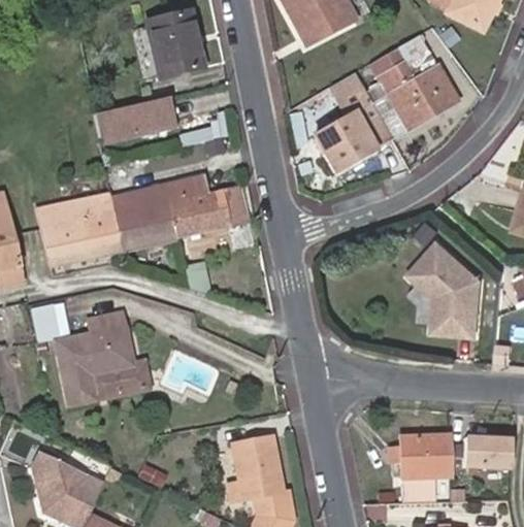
[(289,0),(310,44),(358,20),(349,0),(289,0)]
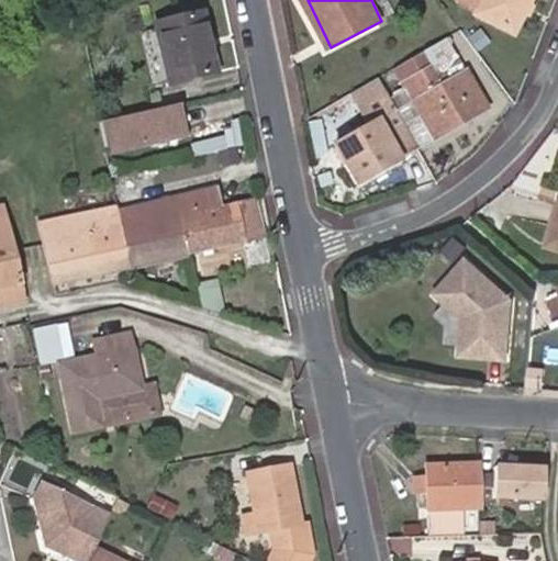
[(483,0),(480,8),(478,11),(516,33),(526,14),(533,2),(534,0),(483,0)]
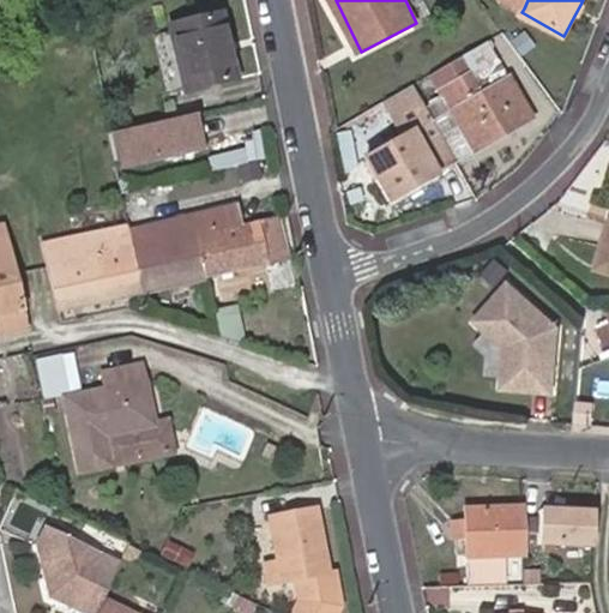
[(582,2),(574,16),(584,22),(592,7),(582,2)]
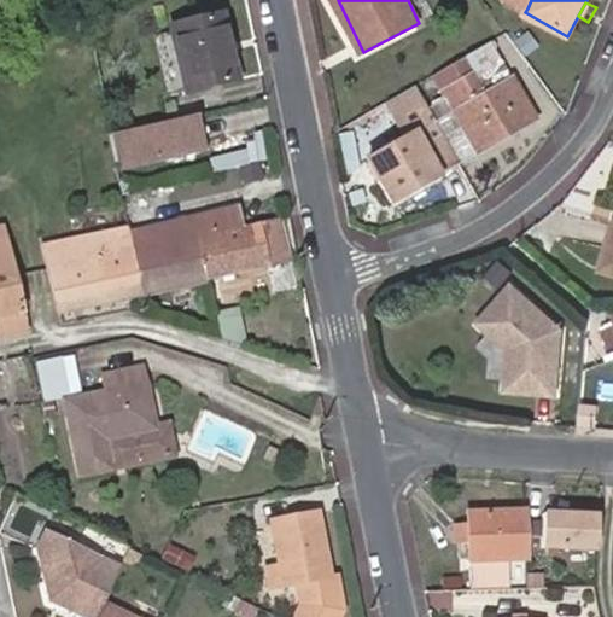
[(238,83),(225,21),(175,30),(186,95),(238,83)]
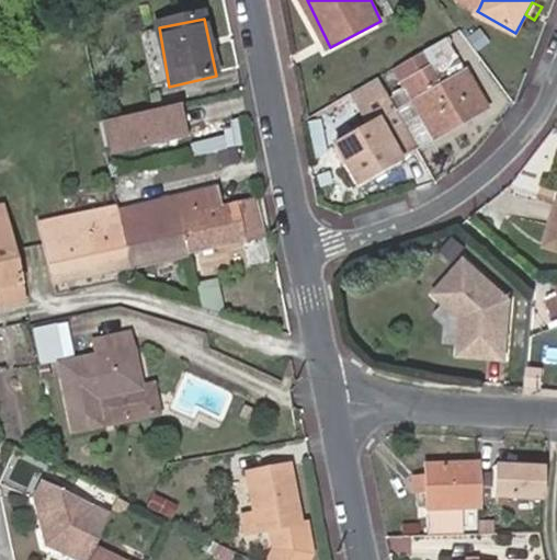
[(468,70),(447,35),(421,50),(443,86),(468,70)]
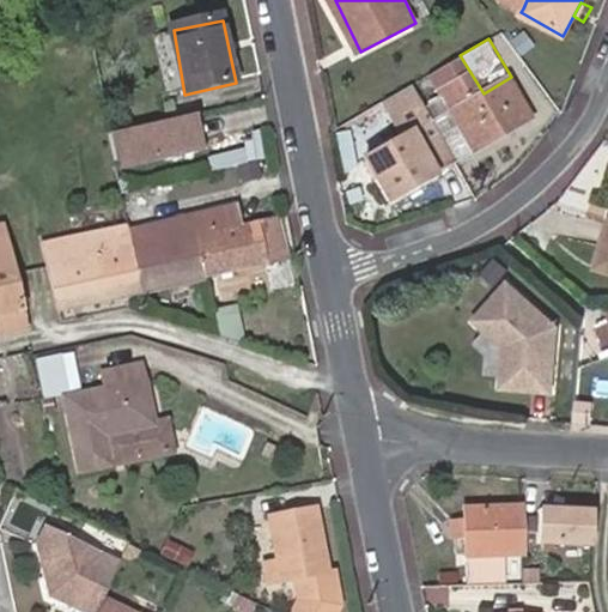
[(435,121),(457,159),(479,147),(482,147),(497,138),(493,132),(512,121),(515,127),(534,114),(511,77),(484,94),(460,55),(432,72),(447,97),(454,108),(435,121)]
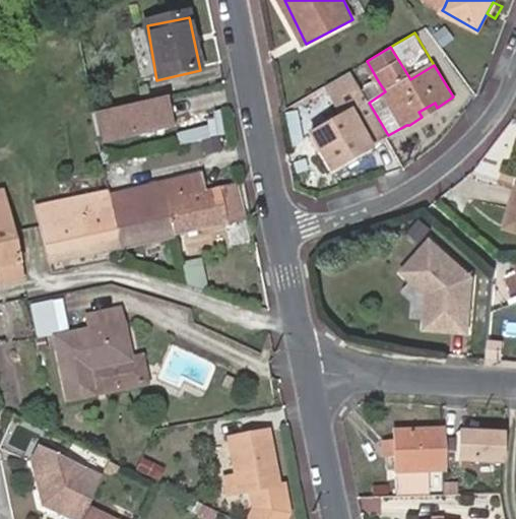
[(334,167),(388,135),(369,103),(349,70),(327,83),(344,112),(312,130),(334,167)]
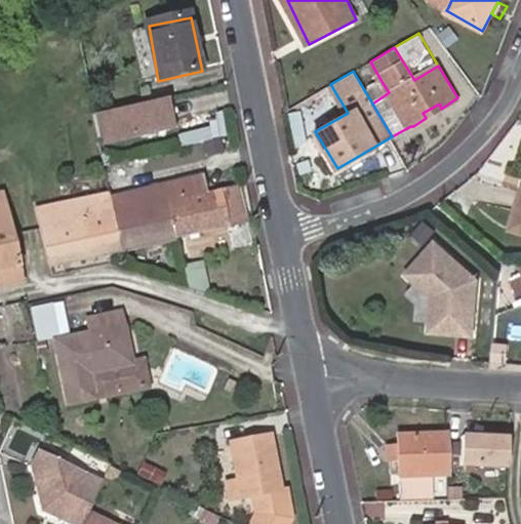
[(383,83),(366,93),(372,104),(389,92),(383,83)]
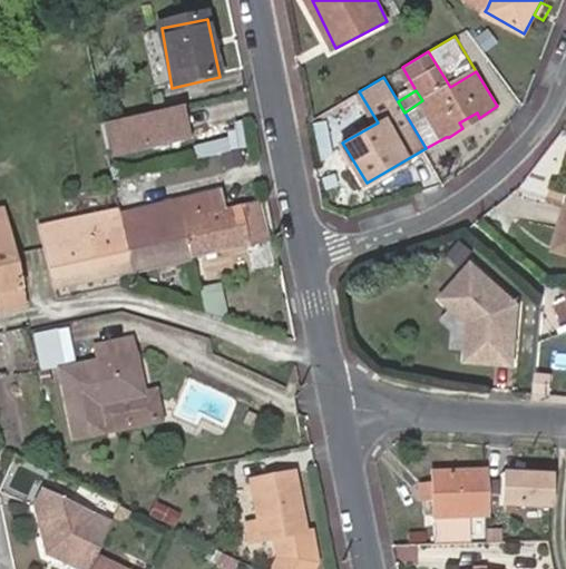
[(181,109),(103,128),(104,135),(108,156),(109,155),(186,138),(181,109)]
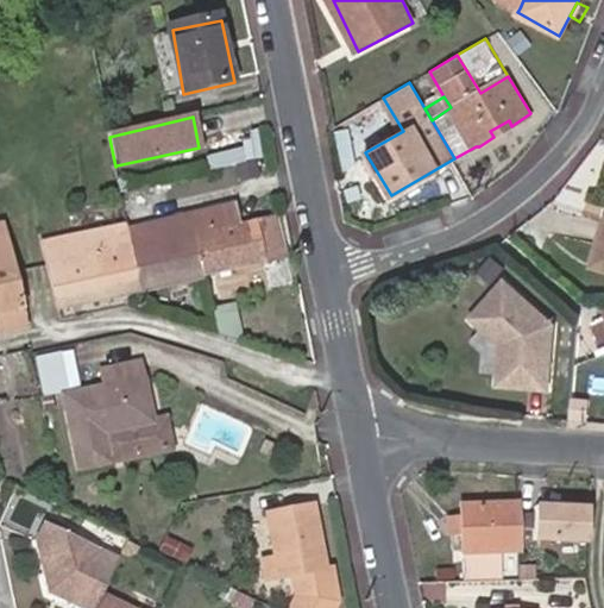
[(490,131),(494,137),(511,126),(509,120),(490,131)]
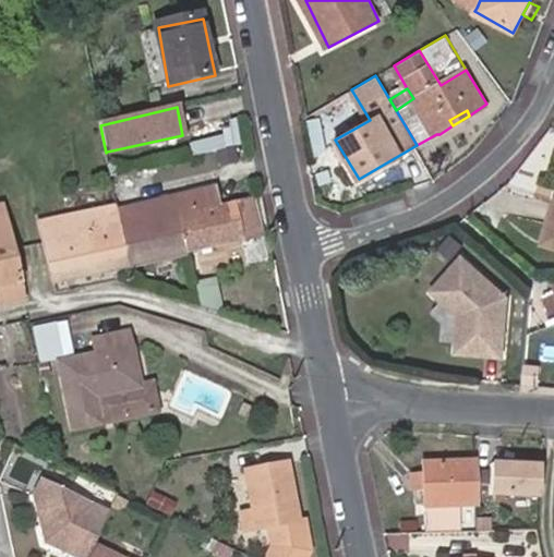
[(241,117),(228,118),(231,145),(247,143),(241,117)]
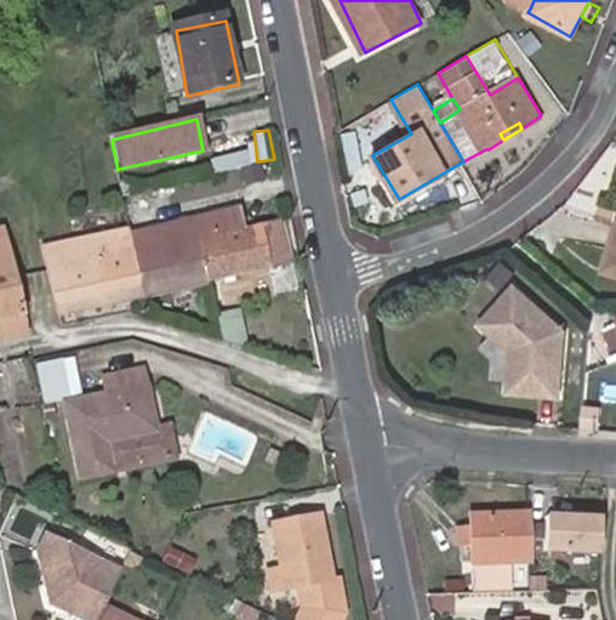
[(210,282),(201,243),(256,229),(252,214),(197,223),(131,238),(144,297),(210,282)]
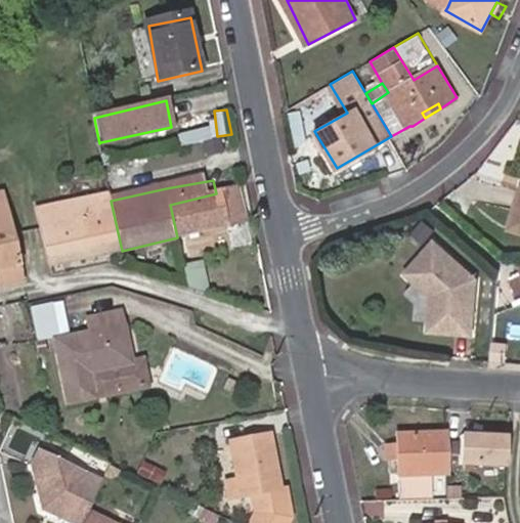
[(245,223),(236,188),(216,193),(170,205),(177,237),(245,223)]
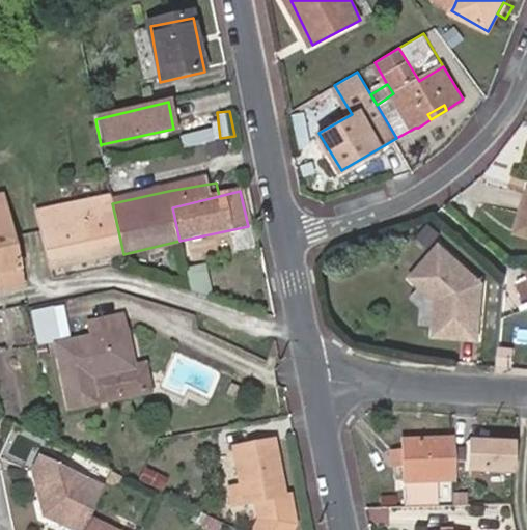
[(0,218),(8,217),(4,201),(3,196),(0,196),(0,218)]
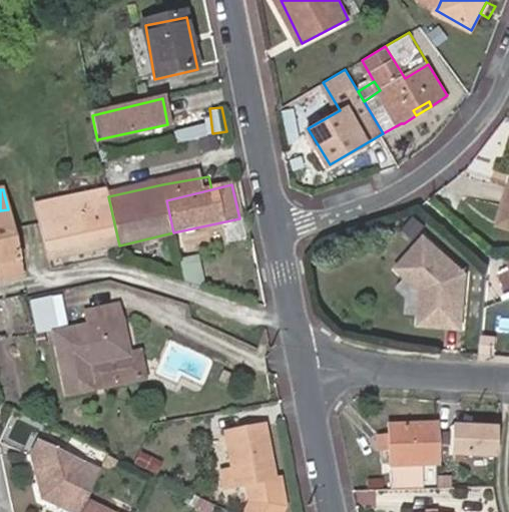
[(108,196),(107,192),(40,207),(52,260),(119,245),(108,196)]
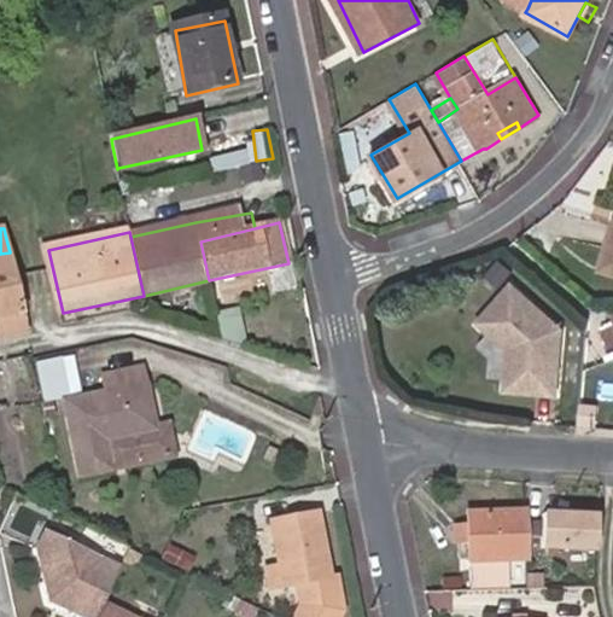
[(0,326),(25,320),(10,252),(0,254),(0,326)]
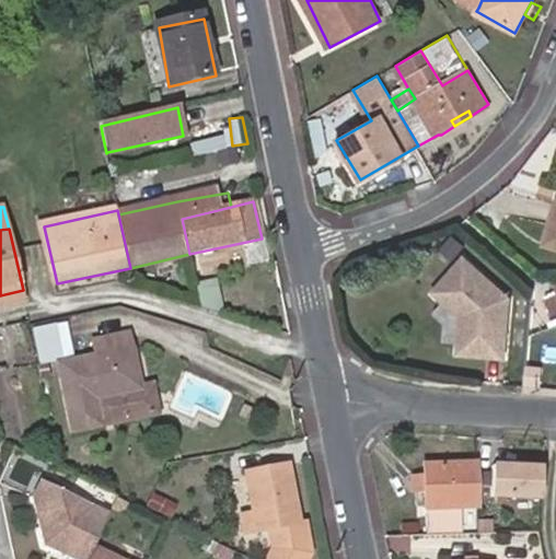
[(513,298),(468,254),(440,288),(466,312),(463,359),(509,361),(513,298)]
